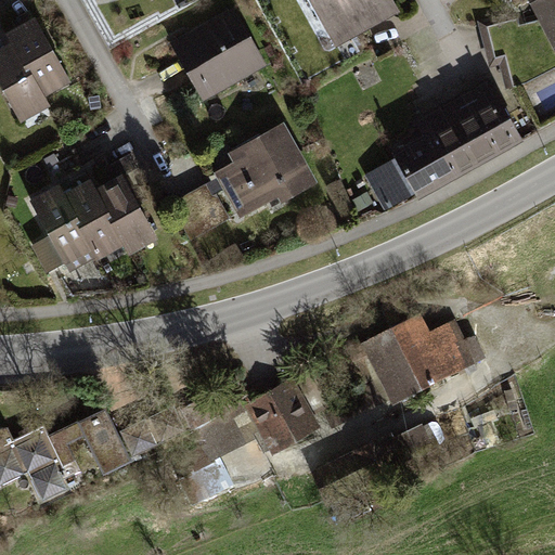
[(391,0),(309,0),(336,48),(399,13),(391,0)]
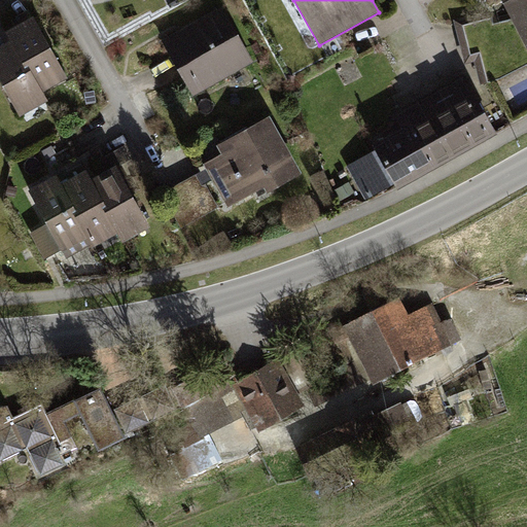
[(526,0),(502,0),(526,48),(526,0)]
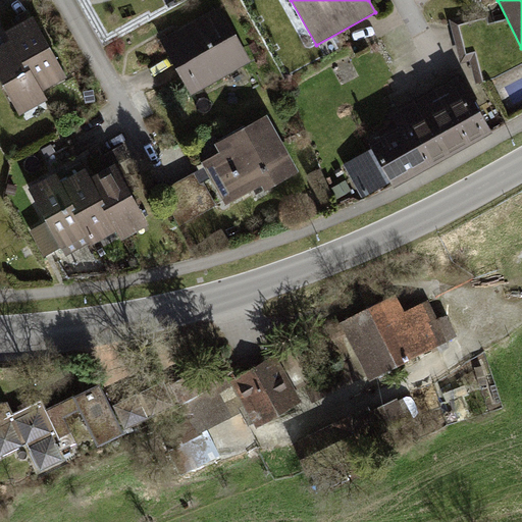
[(221,7),(162,40),(193,96),(252,63),(221,7)]
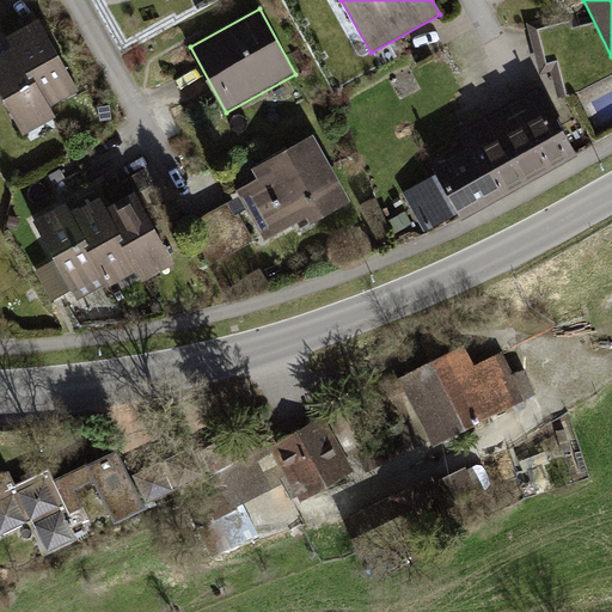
[(7,31),(12,41),(48,103),(78,86),(37,14),(7,31)]
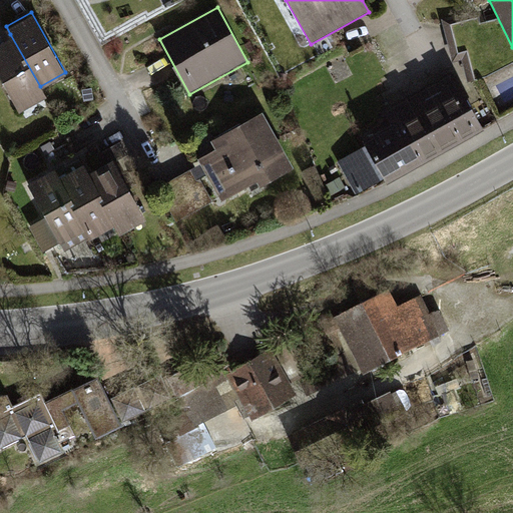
[(459,13),(439,17),(450,61),(458,60),(465,82),(473,81),(464,50),(455,52),(449,24),(462,21),(459,13)]
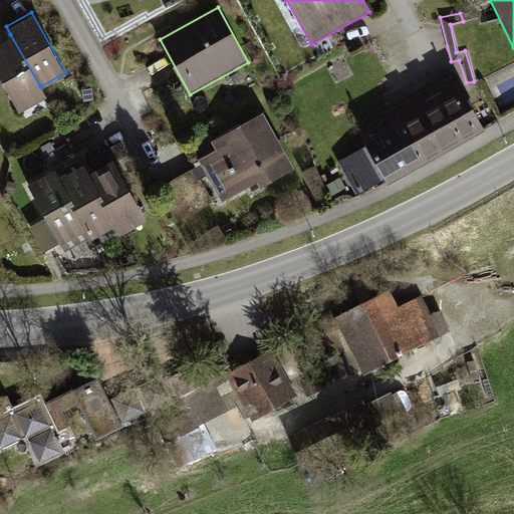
[(45,95),(40,86),(10,34),(0,39),(0,75),(19,109),(45,95)]
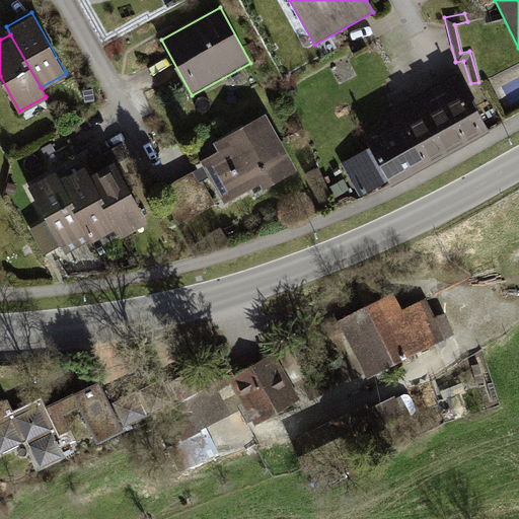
[(357,197),(388,182),(487,130),(453,72),(385,108),(392,126),(365,141),(368,150),(338,164),(357,197)]
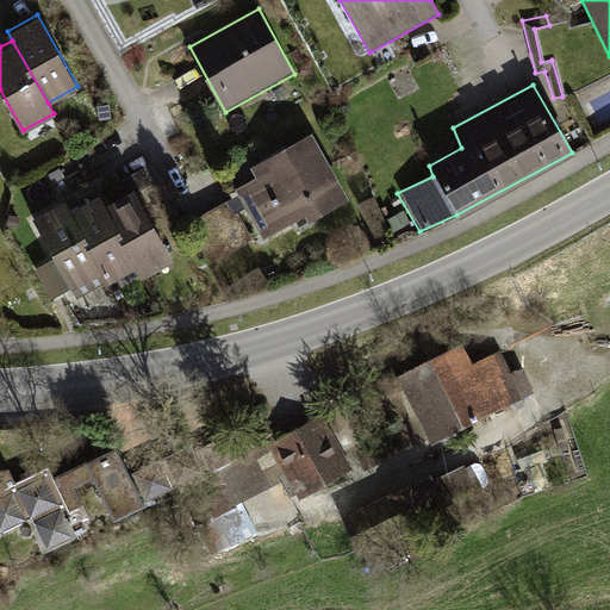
[(311,135),(237,176),(272,240),(347,198),(311,135)]
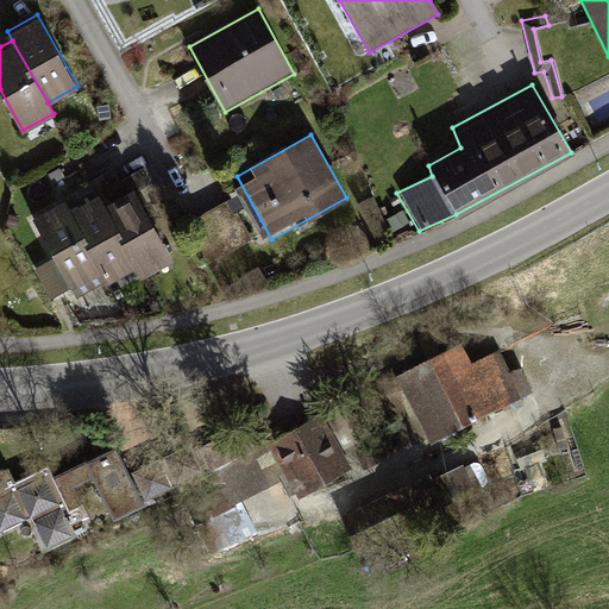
[(70,289),(102,271),(70,208),(62,193),(27,212),(70,289)]
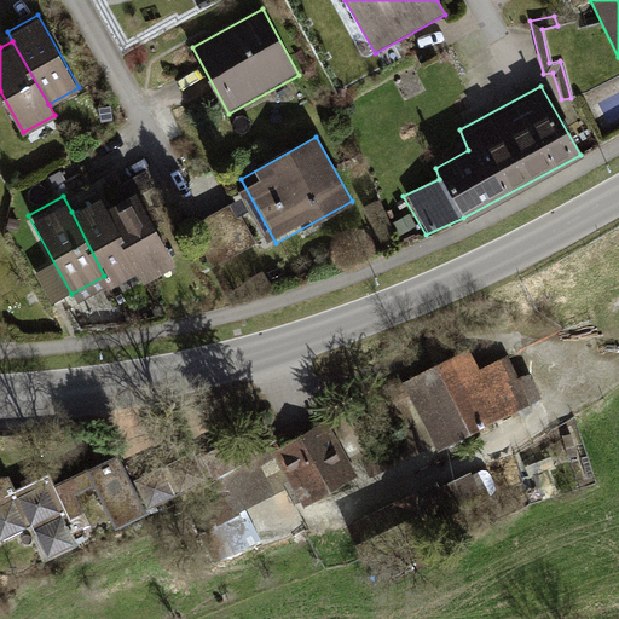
[(142,196),(105,214),(137,277),(143,289),(179,271),(142,196)]
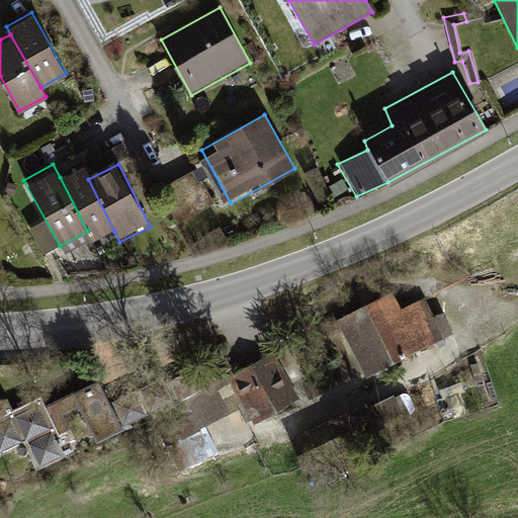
[(93,242),(114,232),(88,179),(81,167),(60,177),(87,231),(93,242)]
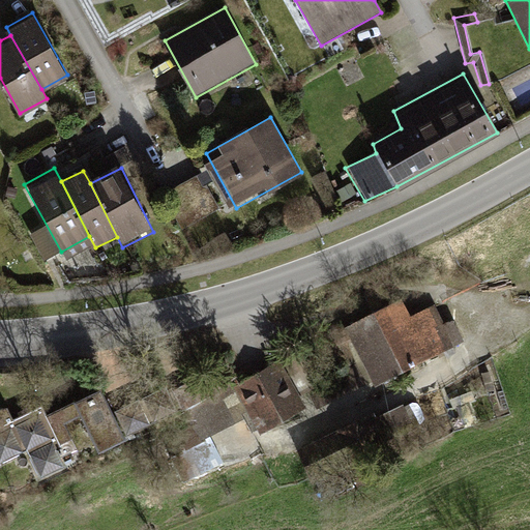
[(402,300),(345,328),(374,388),(465,344),(452,321),(444,325),(435,305),(410,318),(402,300)]
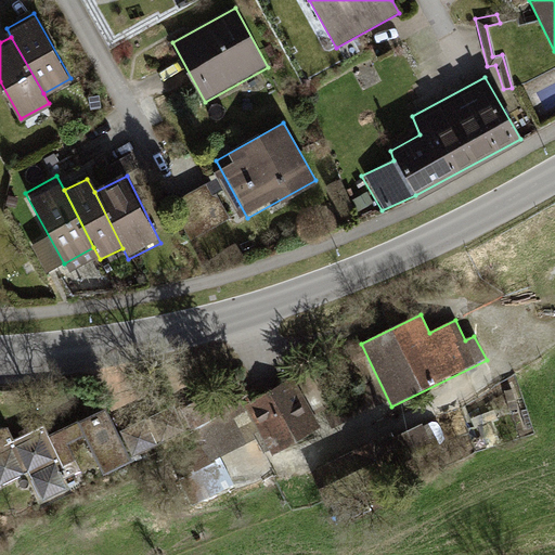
[(272,455),(321,428),(294,378),(244,405),(272,455)]
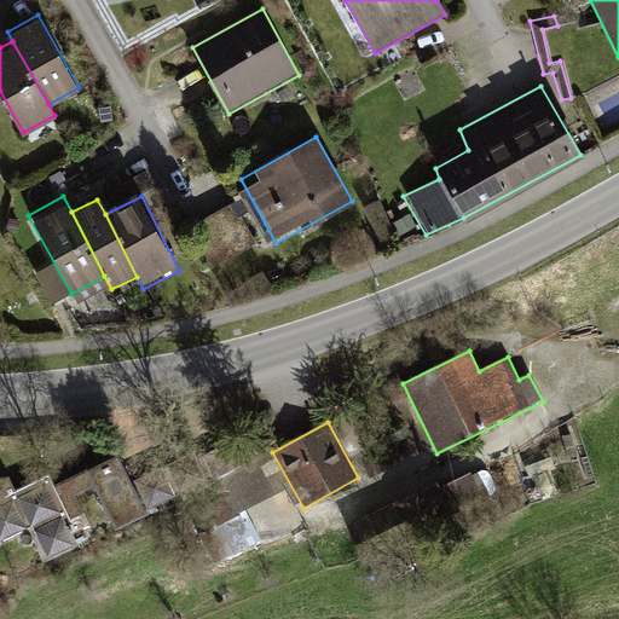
[(0,492),(0,537),(35,521),(50,551),(175,493),(162,466),(133,479),(121,452),(62,479),(56,467),(0,492)]
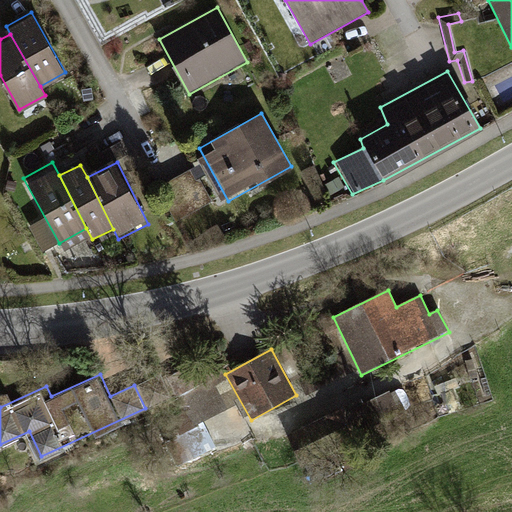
[(156,415),(170,440),(236,402),(222,378),(156,415)]
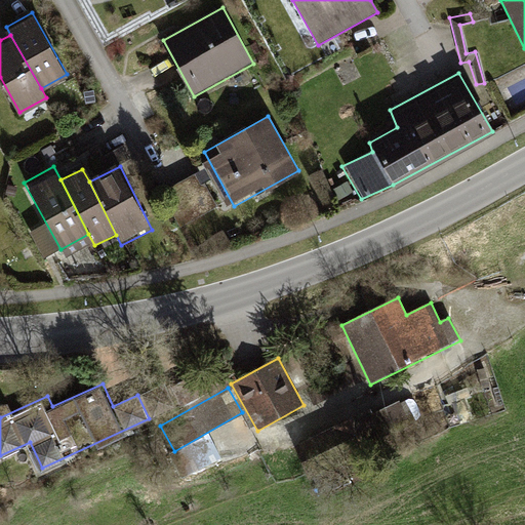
[(372,412),(299,446),(312,473),(385,440),(382,435),(414,419),(408,405),(402,408),(400,404),(374,416),(372,412)]
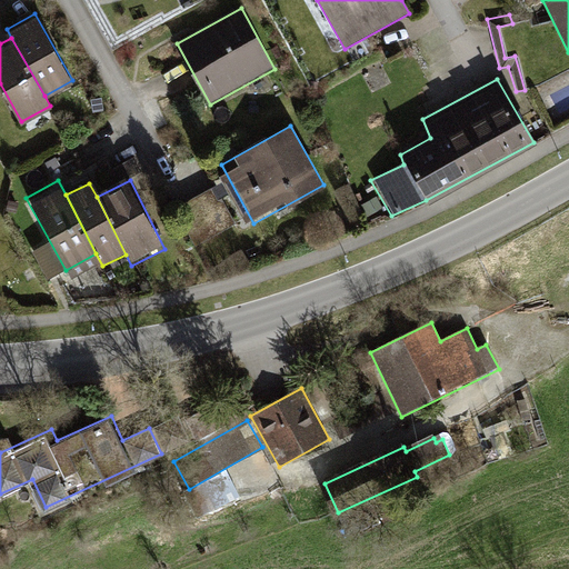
[(212,511),(241,498),(229,471),(200,485),(212,511)]
